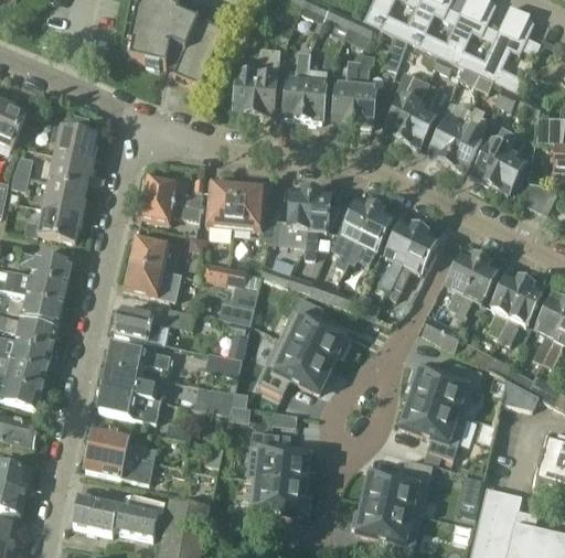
[(200,88),(224,32),(198,21),(196,22),(178,13),(180,0),(139,0),(138,10),(136,9),(129,44),(132,45),(129,57),(129,60),(166,67),(168,60),(179,62),(177,68),(178,70),(178,68),(189,72),(187,81),(185,83),(200,88)]
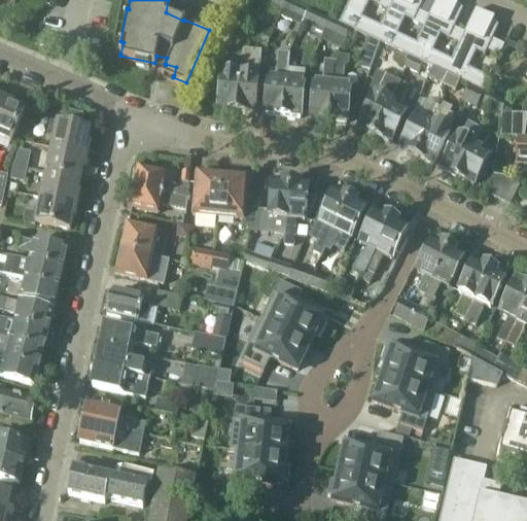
[(280,8),(284,0),(261,0),(280,8)]
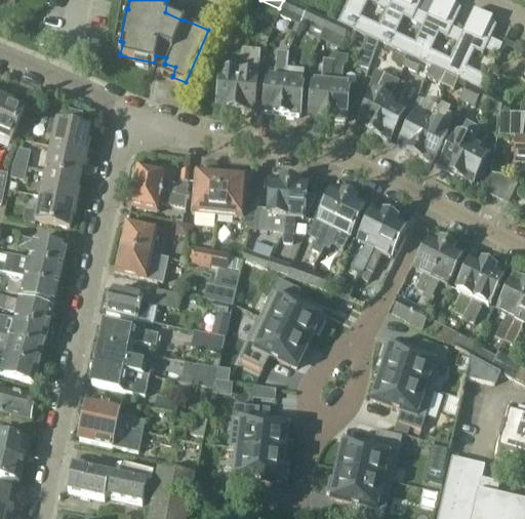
[(278,10),(299,21),(301,15),(307,5),(295,0),(283,0),(279,8),(278,10)]
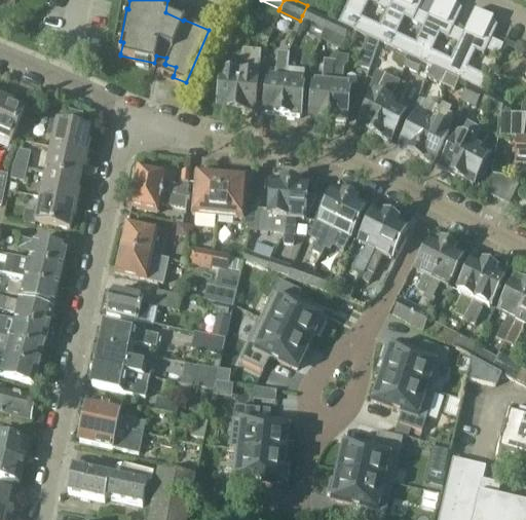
[(346,0),(338,20),(349,25),(367,33),(373,36),(380,22),(362,13),(368,0),(376,0),(387,5),(390,0),(346,0)]
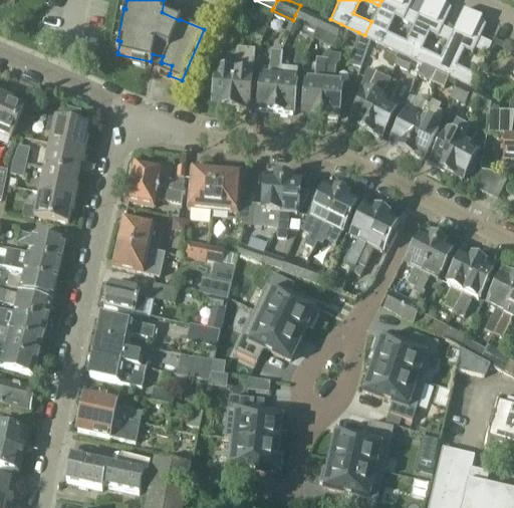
[(371,21),(364,35),(370,38),(382,44),(399,51),(400,52),(407,38),(389,29),(396,13),(414,22),(418,12),(408,7),(411,0),(381,0),(378,5),(378,6),(371,21)]
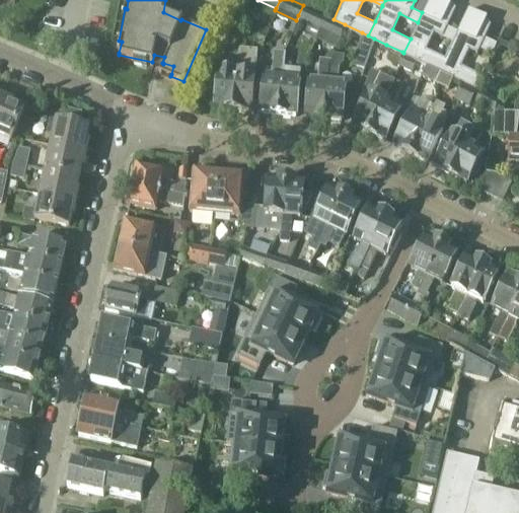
[(416,58),(417,59),(426,63),(438,69),(445,55),(427,47),(434,30),(452,39),(457,28),(447,24),(456,5),(454,4),(453,6),(448,3),(450,0),(451,0),(427,0),(422,12),(418,22),(418,23),(411,39),(403,53),(416,58)]
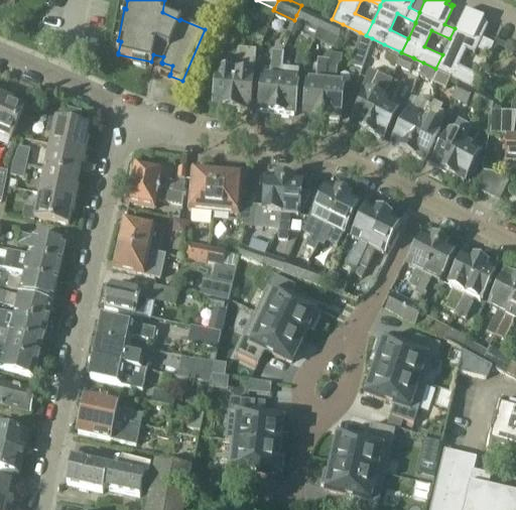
[(301,5),(296,15),(317,25),(323,15),(301,5)]
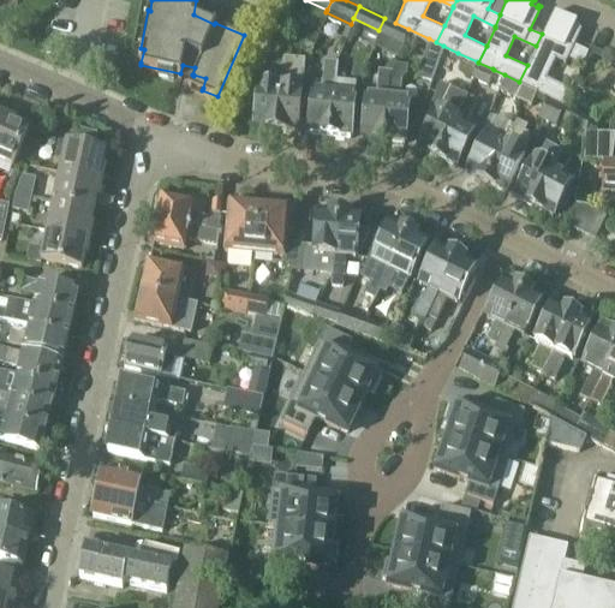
[(519,82),(521,83),(537,90),(549,95),(563,102),(571,85),(547,75),(556,55),(566,59),(568,54),(583,60),(591,42),(590,41),(587,48),(574,41),(581,25),(580,24),(579,27),(573,24),(575,19),(577,18),(556,9),(557,7),(555,6),(542,34),(536,46),(536,47),(527,65),(519,82)]
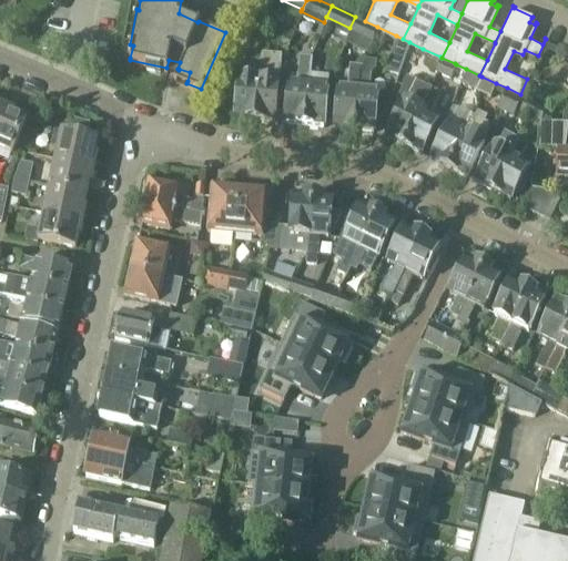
[(348,29),(372,40),(377,27),(365,21),(355,17),(350,28),(348,29)]
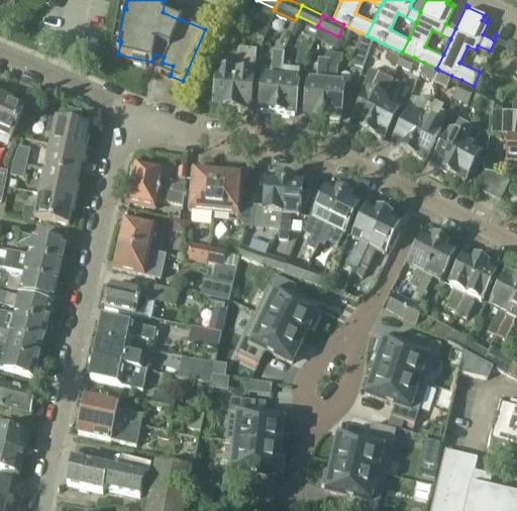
[(350,61),(364,65),(373,38),(367,35),(360,32),(350,61)]
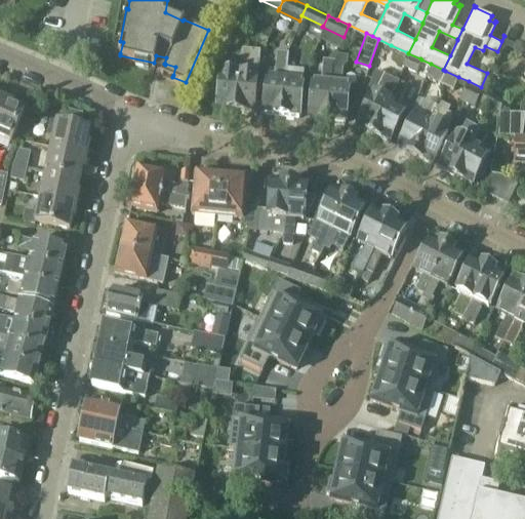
[(241,48),(240,53),(235,107),(253,109),(256,72),(249,71),(250,64),(257,65),(259,47),(243,46),(242,48),(241,48)]
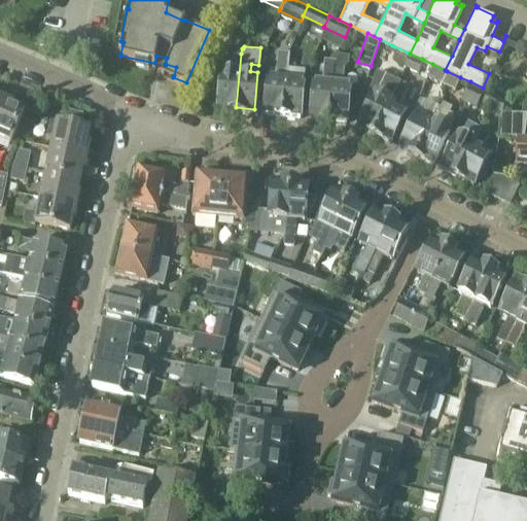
[(282,112),(288,49),(278,48),(276,66),(270,66),(269,73),(268,73),(264,110),(282,112)]
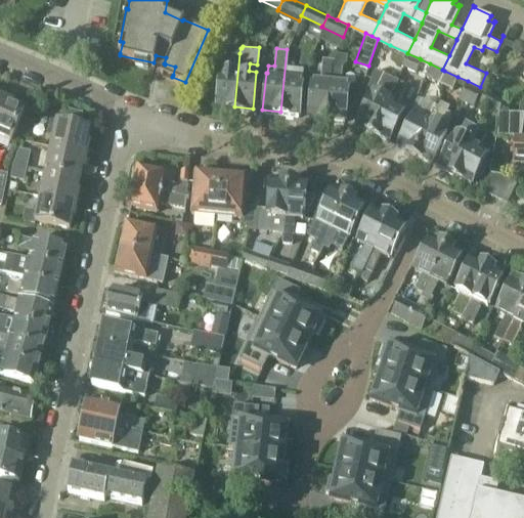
[(287,49),(280,112),(299,113),(302,77),(303,67),(287,65),(288,49),(287,49)]
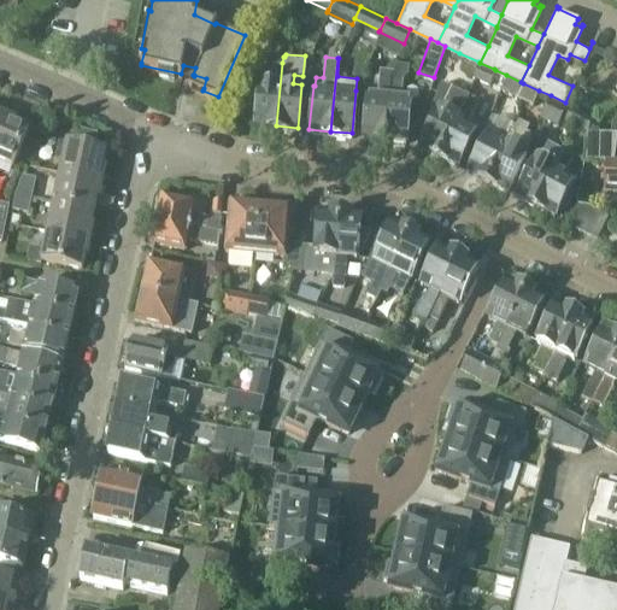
[(254,123),(276,125),(282,63),(266,60),(262,65),(260,81),(259,81),(258,94),(251,93),(248,107),(257,109),(254,123)]
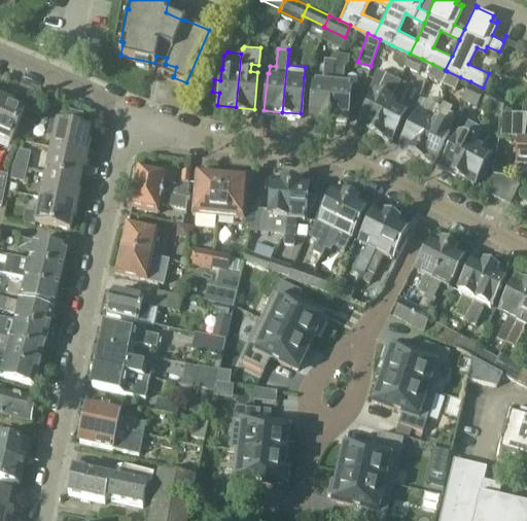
[(339,51),(336,58),(329,116),(347,118),(350,81),(343,81),(345,64),(349,60),(350,53),(339,51)]
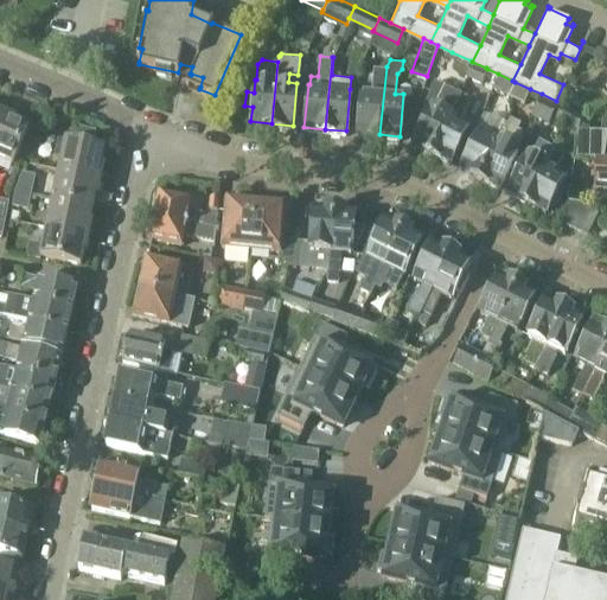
[(465,72),(481,80),(487,69),(486,68),(472,62),(471,61),(465,72)]
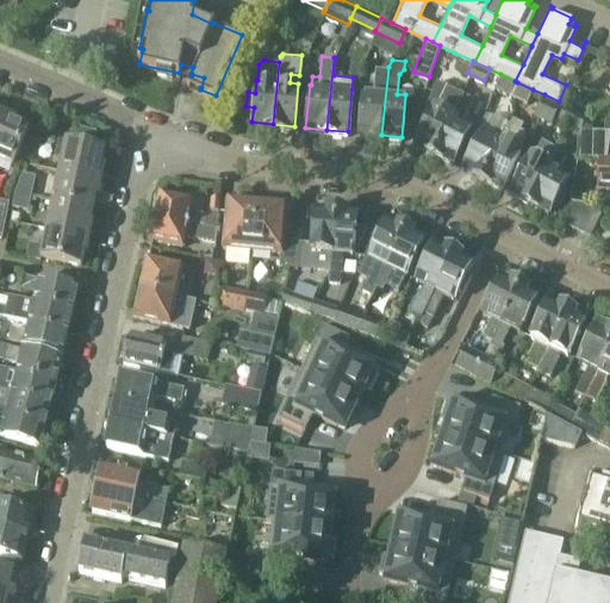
[(359,132),(381,135),(388,67),(377,66),(373,92),(363,91),(359,132)]
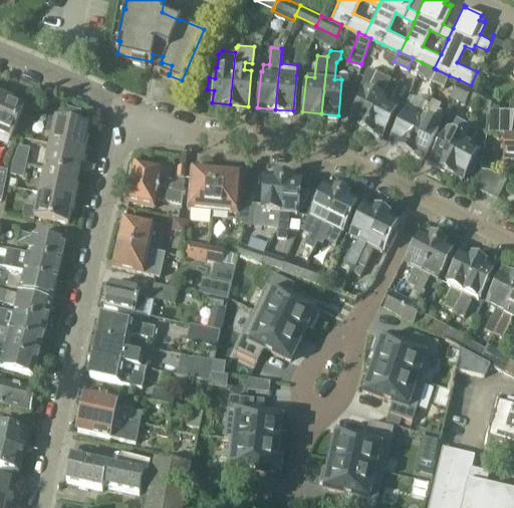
[(418,72),(431,78),(436,69),(434,68),(422,62),(418,72)]
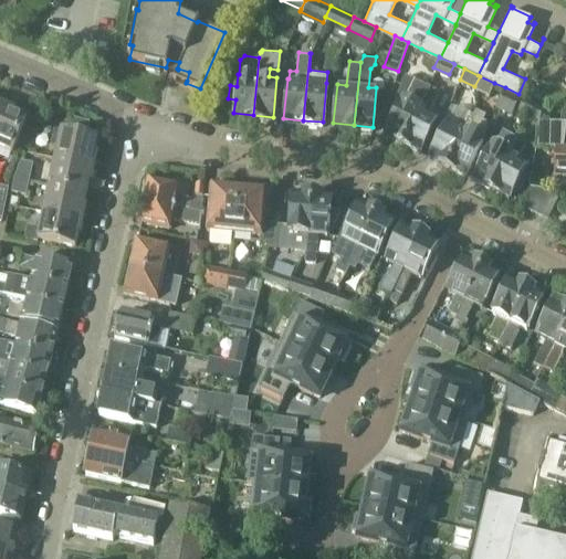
[(480,76),(474,86),(489,93),(494,83),(480,76)]
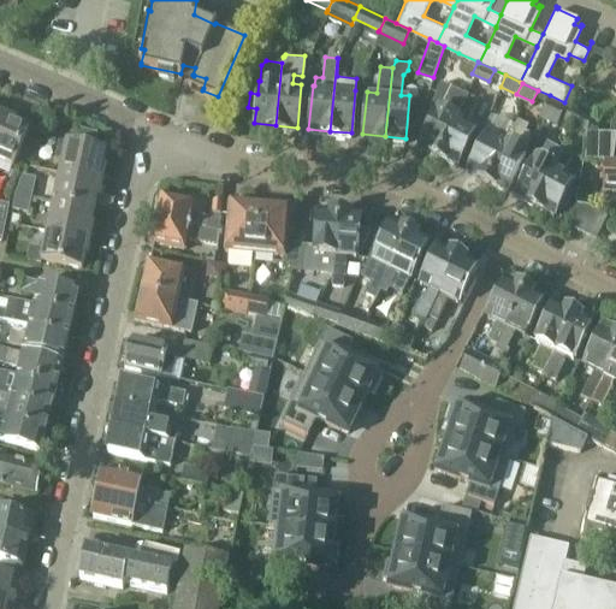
[(438,153),(467,98),(469,93),(458,87),(446,110),(438,105),(419,143),(438,153)]
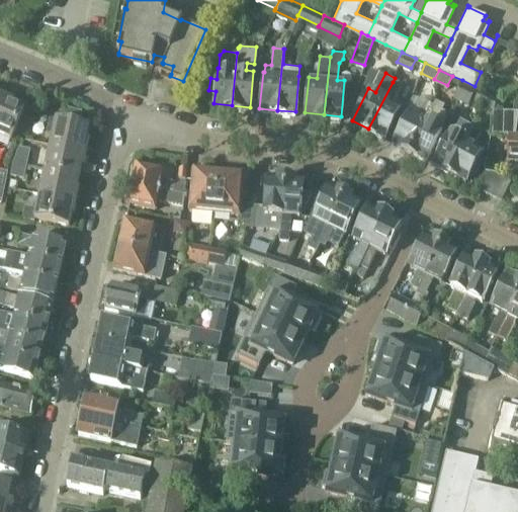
[(401,104),(393,100),(402,82),(395,78),(393,82),(368,129),(383,137),(401,104)]
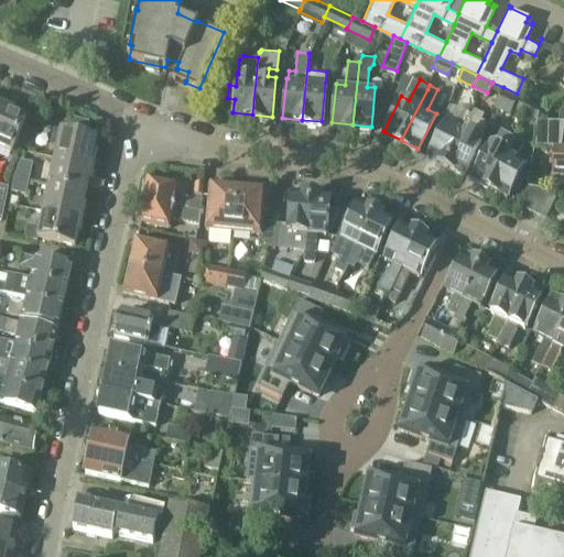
[(509,111),(512,105),(518,94),(517,94),(503,87),(495,104),(509,111)]
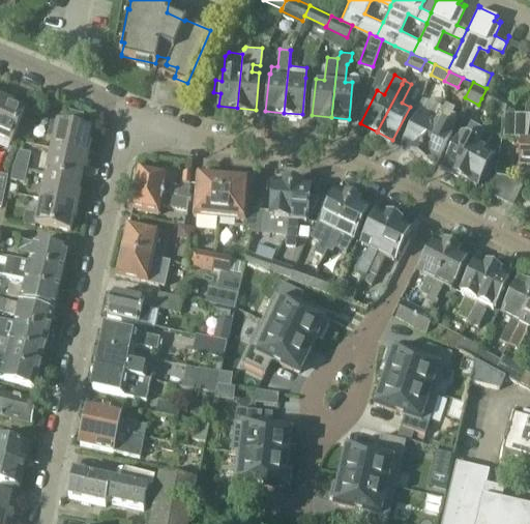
[(509,99),(487,88),(481,98),(504,109),(509,99)]
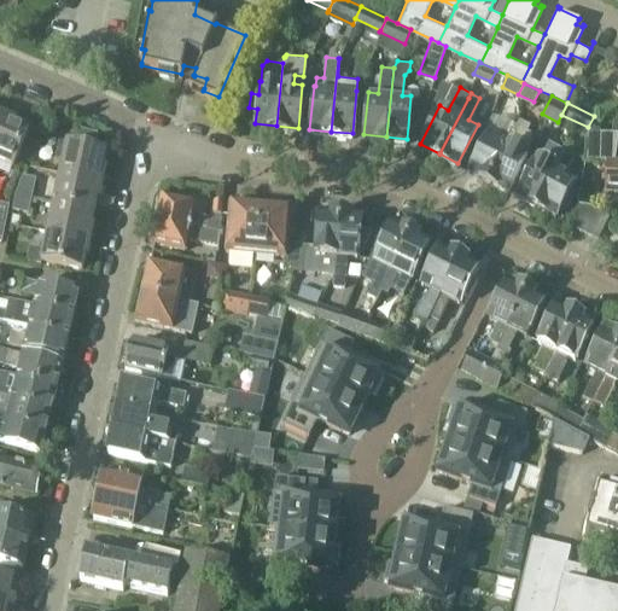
[(15,117),(0,111),(0,157),(12,163),(28,126),(15,120),(15,117)]
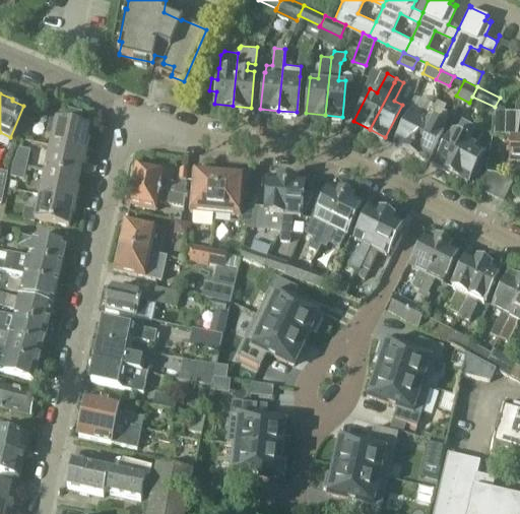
[(411,150),(438,99),(437,98),(435,103),(428,99),(419,114),(411,110),(394,142),(411,150)]
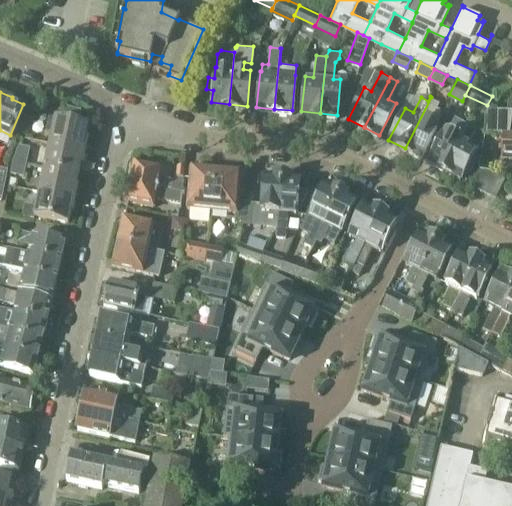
[(439,101),(431,97),(405,148),(420,156),(436,124),(435,123),(441,113),(439,112),(441,108),(437,105),(439,101)]
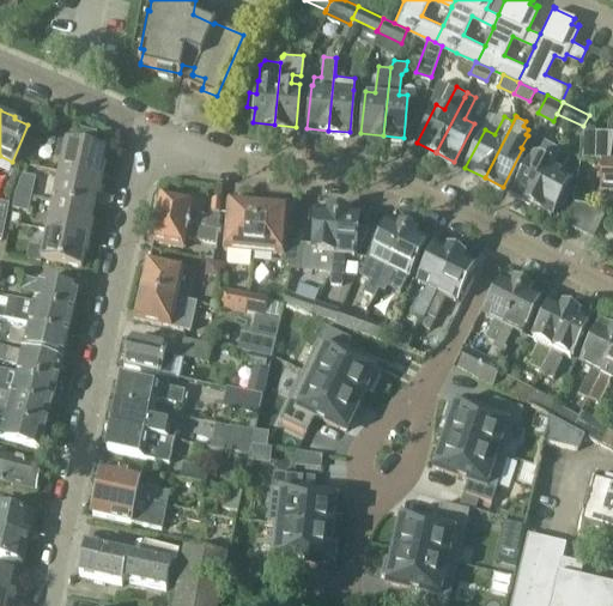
[(61,156),(59,169),(101,177),(104,163),(102,163),(104,147),(92,145),(96,128),(79,125),(76,141),(58,138),(54,155),(61,156)]
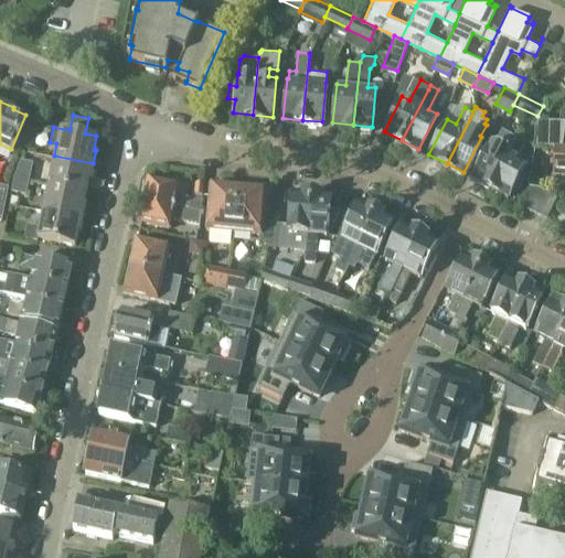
[(564,119),(564,117),(537,116),(534,142),(562,142),(564,119)]
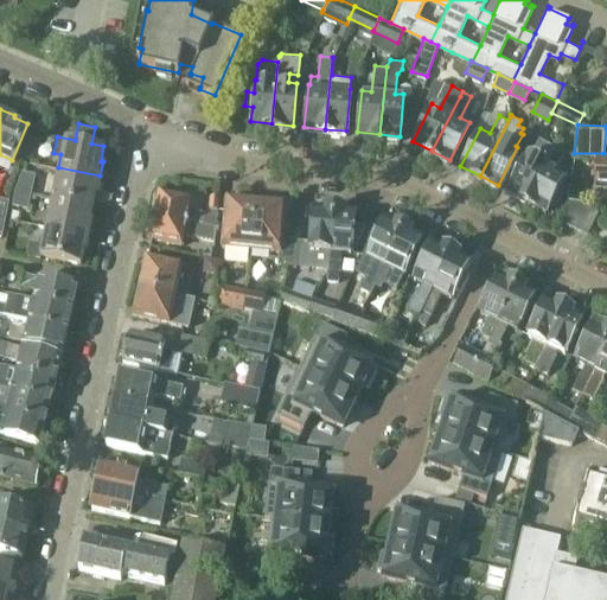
[(509,190),(528,200),(556,145),(538,136),(530,153),(528,153),(509,190)]
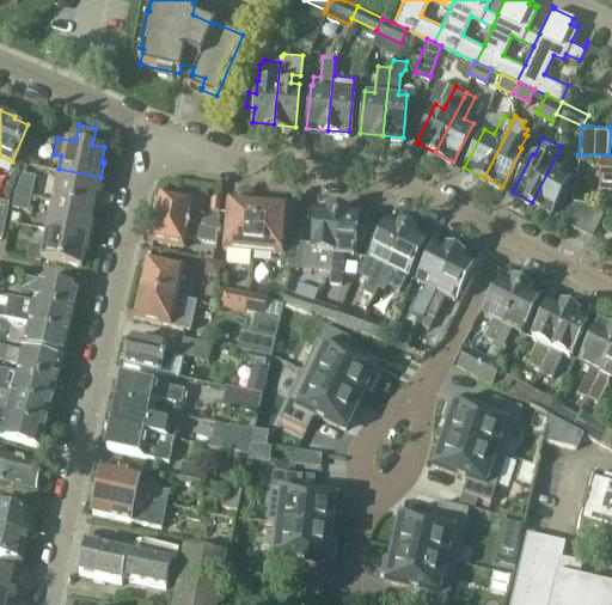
[(561,146),(532,202),(550,211),(557,197),(562,201),(569,188),(563,184),(569,172),(561,169),(569,151),(561,146)]
